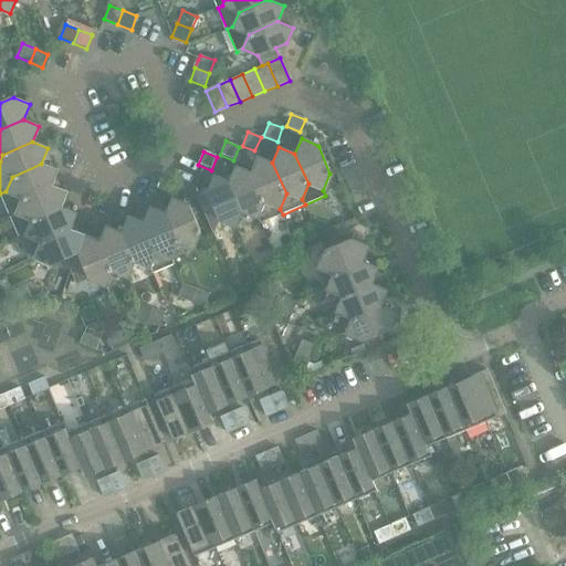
[(258,219),(260,224),(283,215),(280,209),(286,194),(272,163),(257,157),(250,173),(264,202),(258,219)]
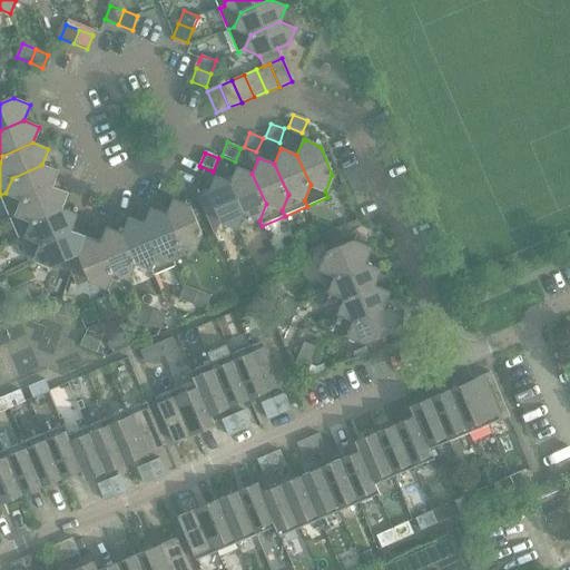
[(0,195),(10,218),(15,216),(22,199),(52,186),(58,172),(41,165),(12,178),(6,193),(0,195)]
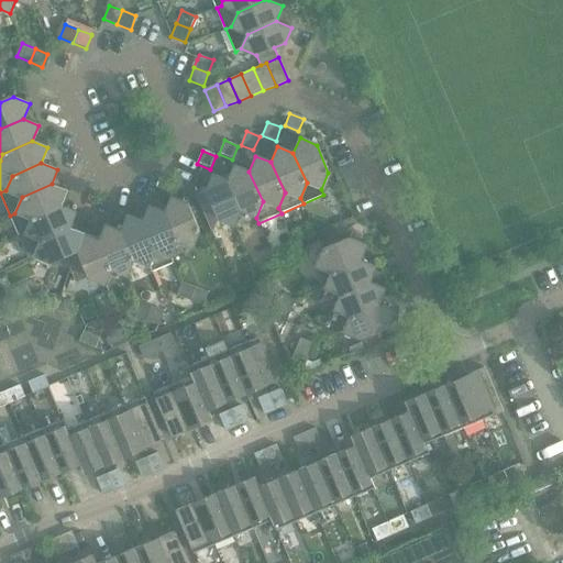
[(263,201),(249,172),(234,165),(228,180),(241,211),(256,218),(263,201)]
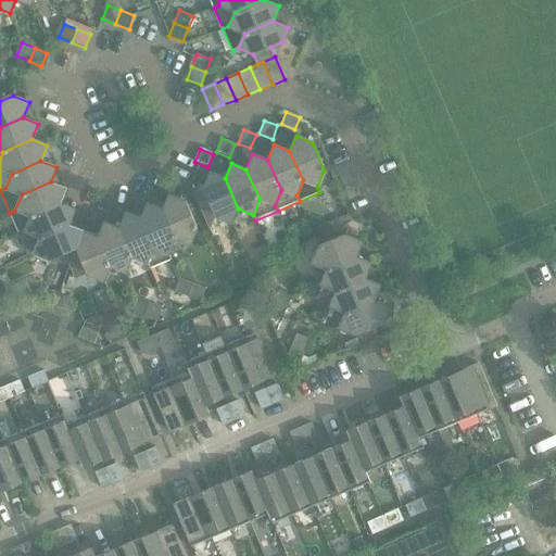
[(193,192),(210,230),(212,229),(216,217),(231,224),(238,209),(225,178),(210,173),(203,188),(193,192)]
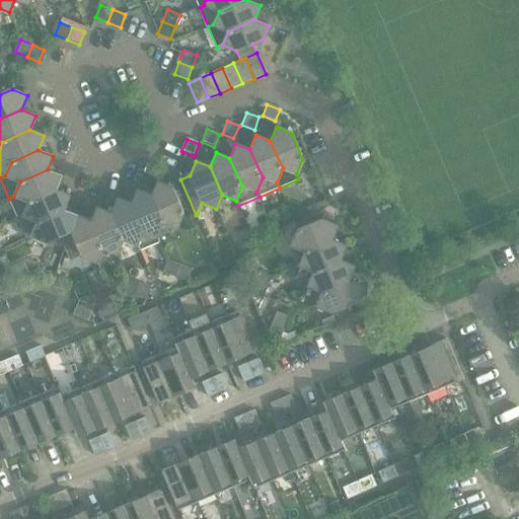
[(9,199),(17,219),(22,217),(28,202),(56,191),(62,176),(48,169),(20,181),(13,197),(9,199)]
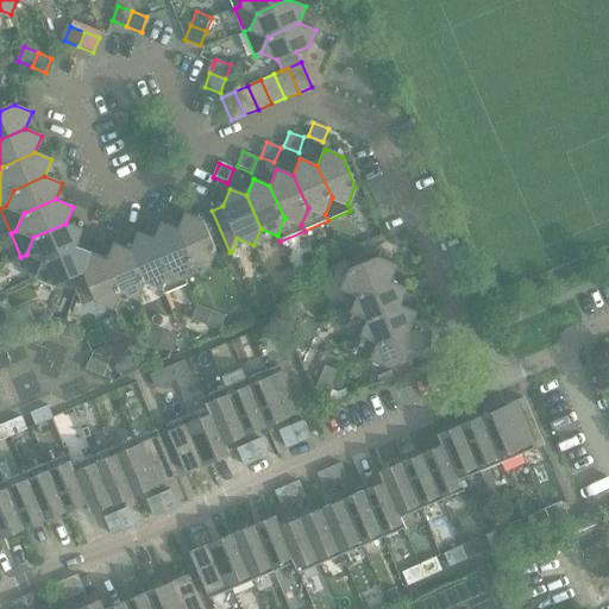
[(217,251),(203,220),(184,213),(179,231),(193,262),(209,269),(217,251)]
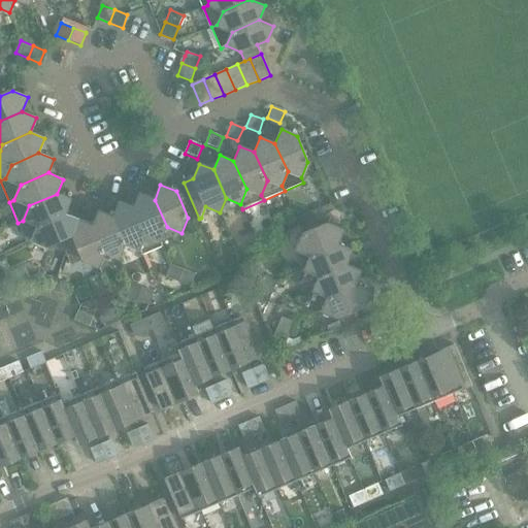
[(65,215),(72,199),(57,194),(29,205),(23,221),(37,226),(65,215)]
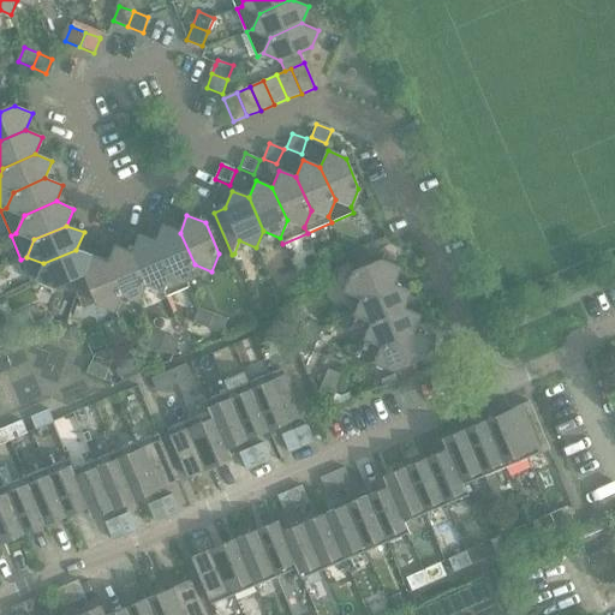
[(163,292),(166,298),(190,287),(187,281),(195,264),(180,233),(163,226),(156,243),(171,274),(163,292)]
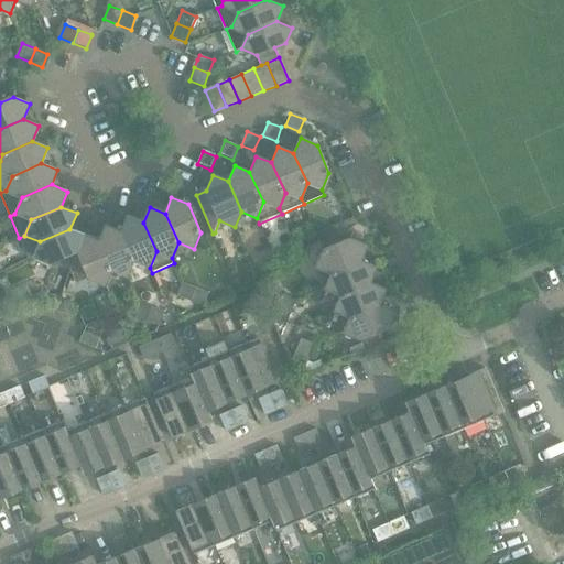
[(156,251),(143,223),(128,216),(121,230),(136,261),(150,268),(156,251)]
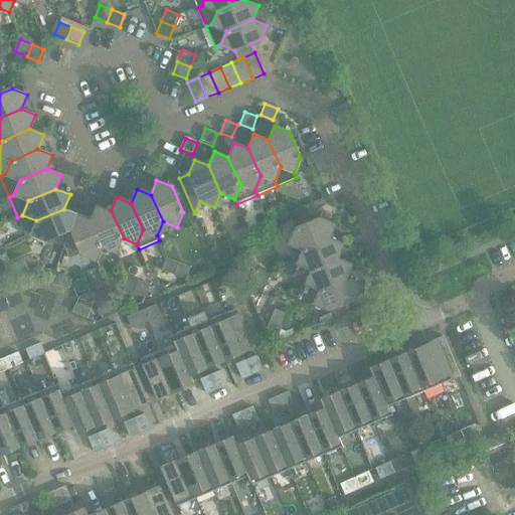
[(124,238),(111,210),(97,205),(92,219),(103,246),(117,252),(124,238)]
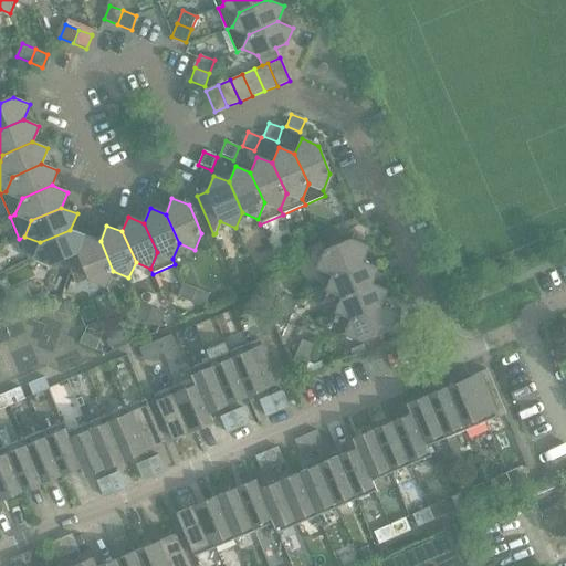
[(79,253),(85,236),(70,230),(40,242),(33,258),(51,264),(79,253)]
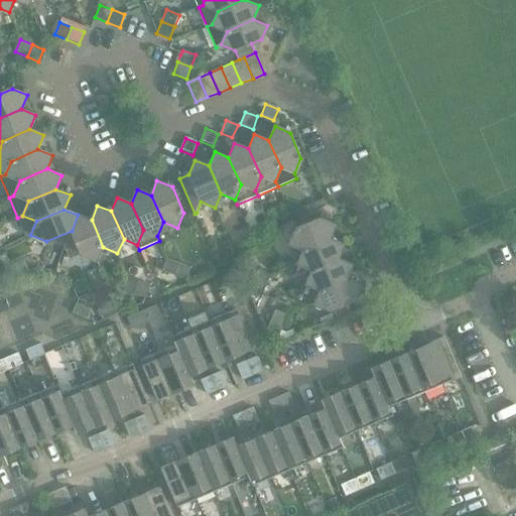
[(103,247),(92,220),(78,215),(72,231),(65,247),(70,259),(81,254),(82,256),(97,262),(103,247)]
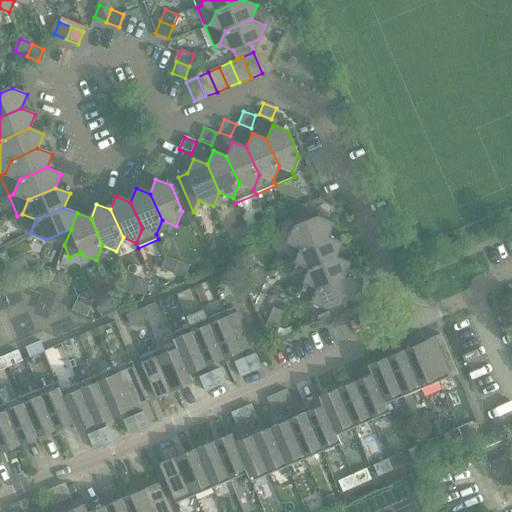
[(328,236),(333,222),(320,216),(291,228),(286,242),(300,248),(328,236)]
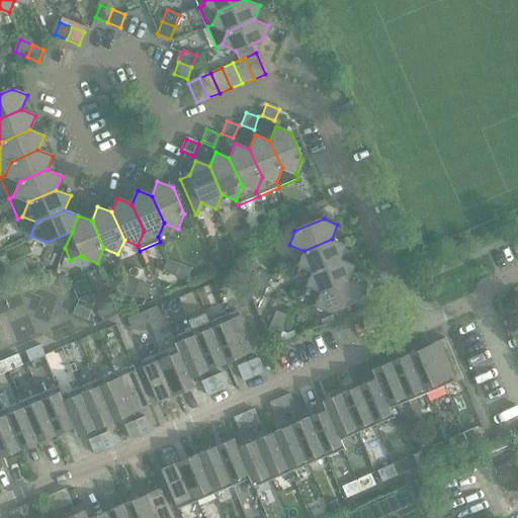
[(340,259),(346,245),(332,239),(304,251),(297,266),(312,272),(340,259)]
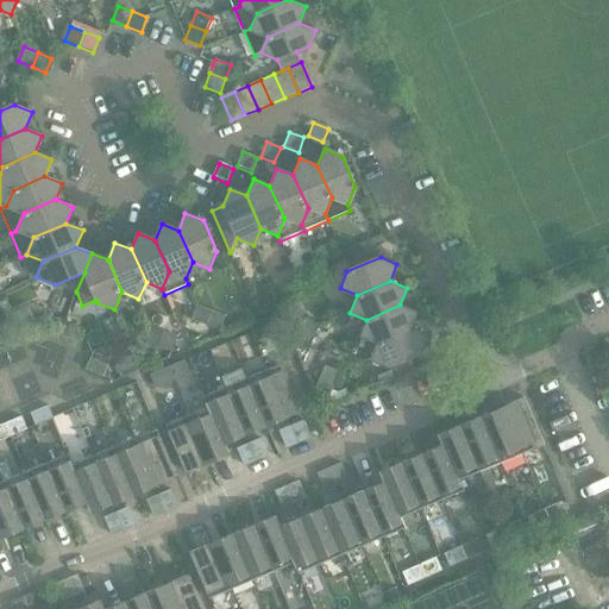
[(206,326),(212,311),(196,305),(190,320),(206,326)]
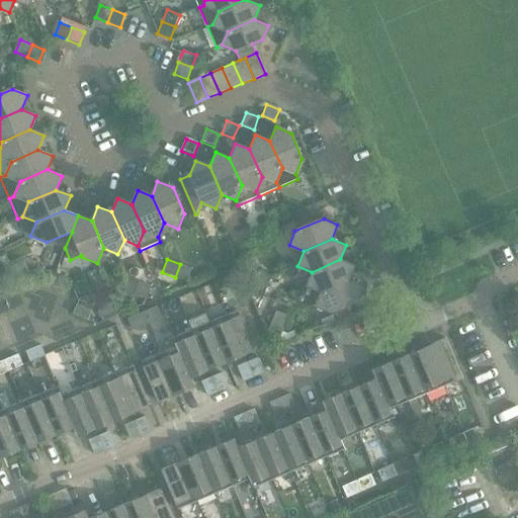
[(349,279),(355,265),(340,259),(312,272),(306,286),(321,292),(349,279)]
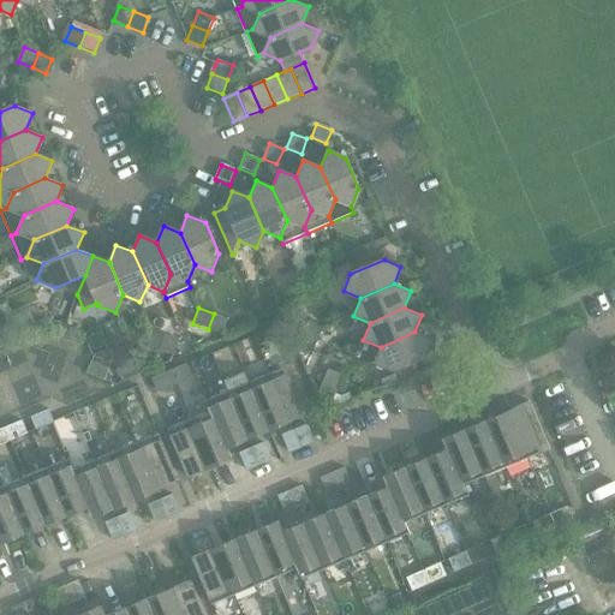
[(0,330),(6,333),(12,318),(0,312),(0,330)]
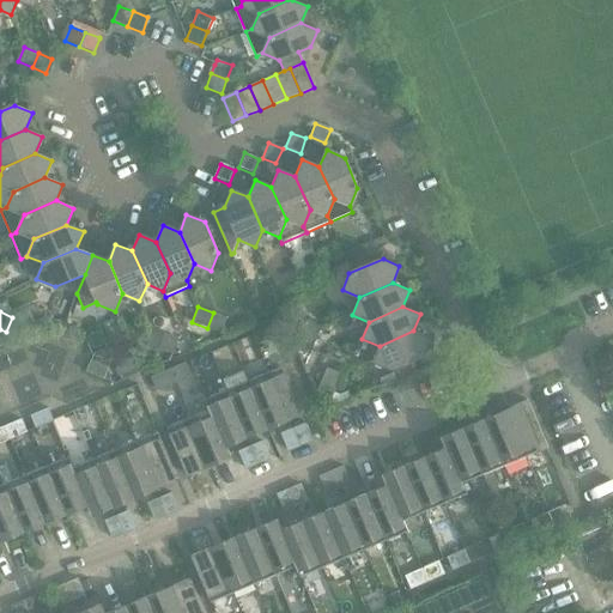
[(222,334),(228,319),(213,313),(207,328),(222,334)]
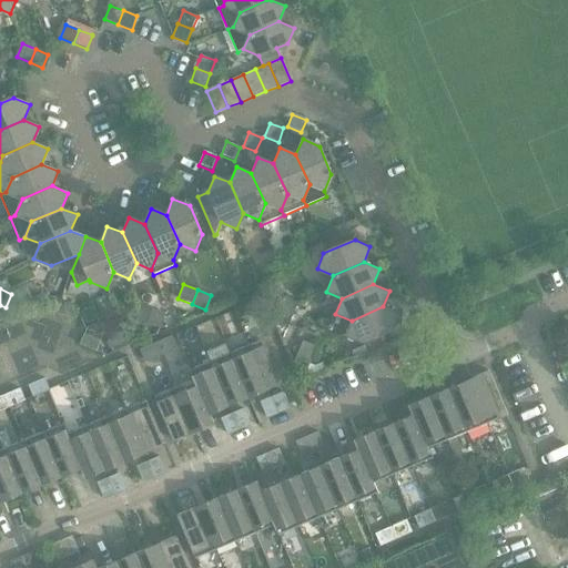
[(292,316),(297,303),(283,297),(277,311),(292,316)]
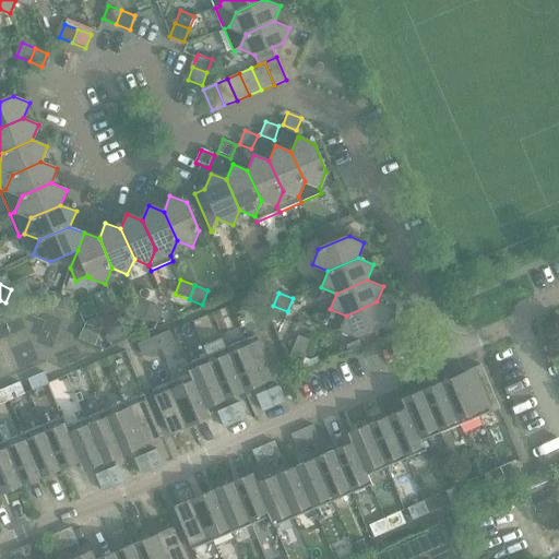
[(145,318),(150,304),(138,299),(132,312),(145,318)]
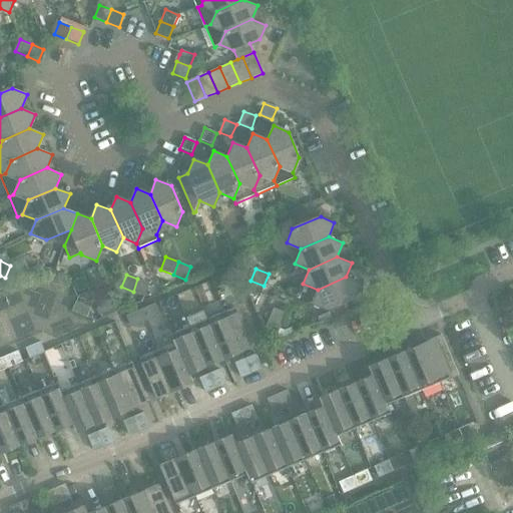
[(327,309),(354,298),(361,283),(346,277),(318,290),(312,303),(327,309)]
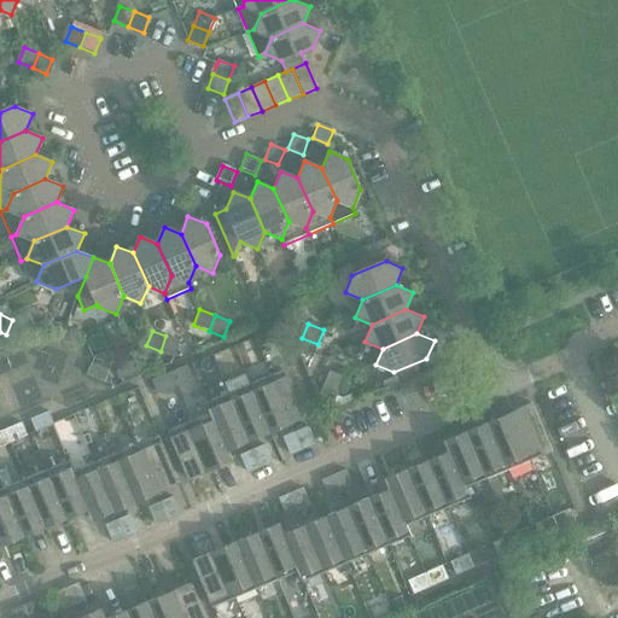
[(175,357),(181,342),(165,336),(161,351),(175,357)]
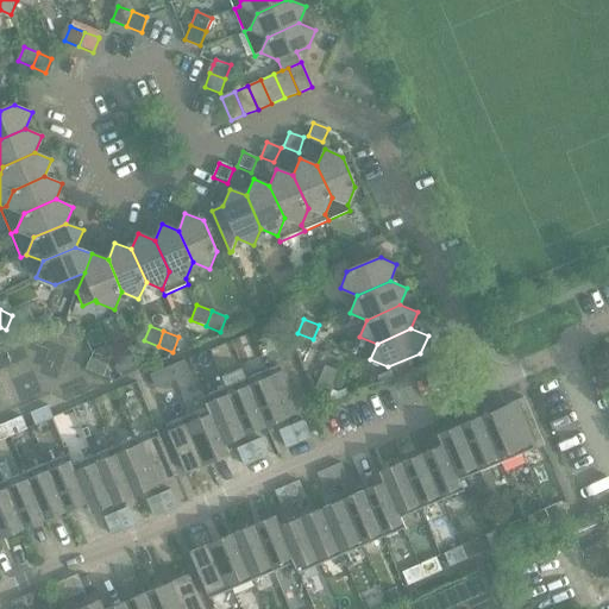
[(307,353),(313,339),(297,333),(292,347),(307,353)]
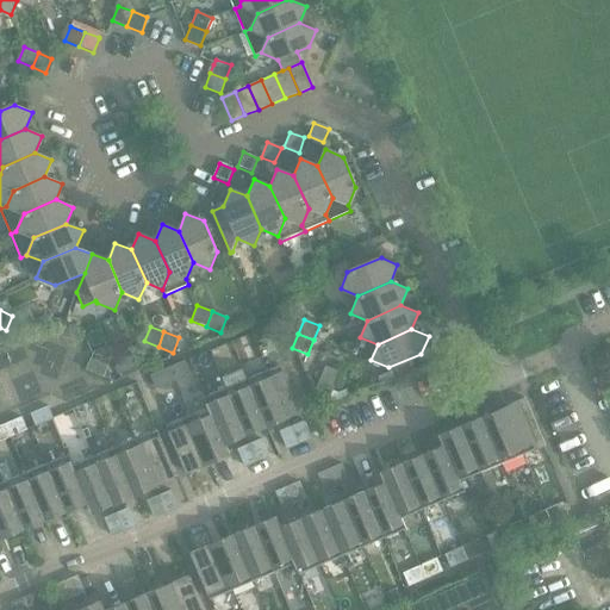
[(119,360),(116,367),(118,374),(137,365),(132,354),(119,360)]
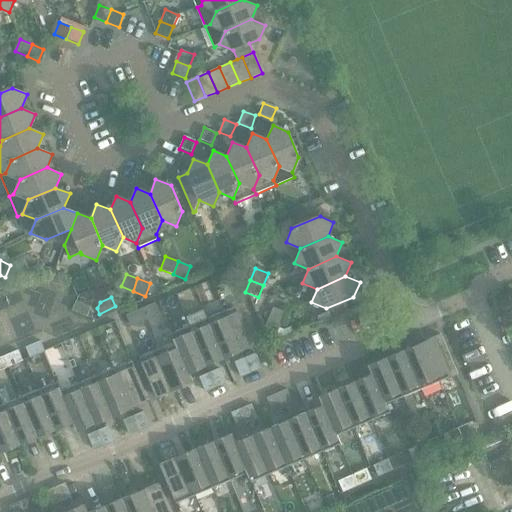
[(76,300),(72,310),(87,316),(91,306),(76,300)]
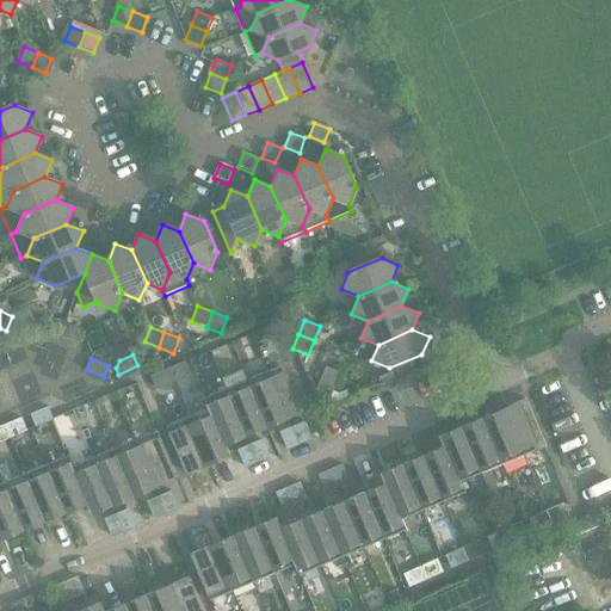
[(310,411),(289,362),(267,371),(289,420),(310,411)]
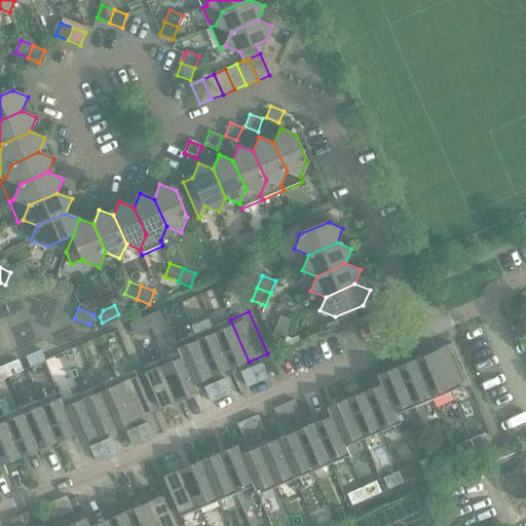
[(164,324),(159,312),(144,318),(149,330),(164,324)]
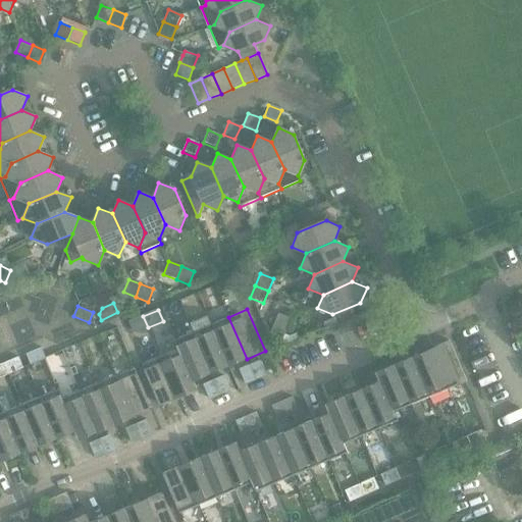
[(285,331),(291,319),(278,313),(272,326),(285,331)]
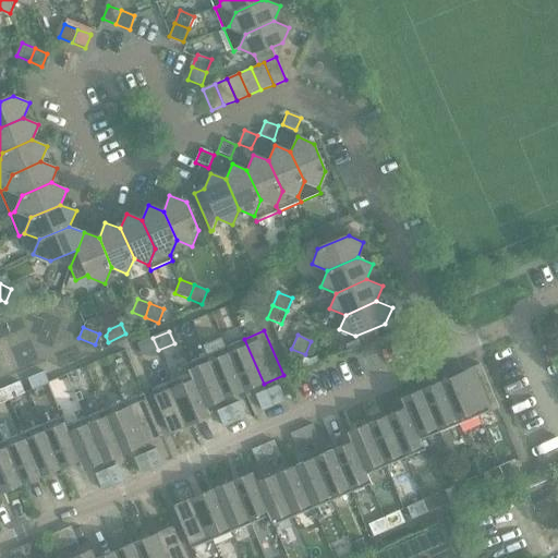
[(158,350),(153,338),(137,344),(142,356),(158,350)]
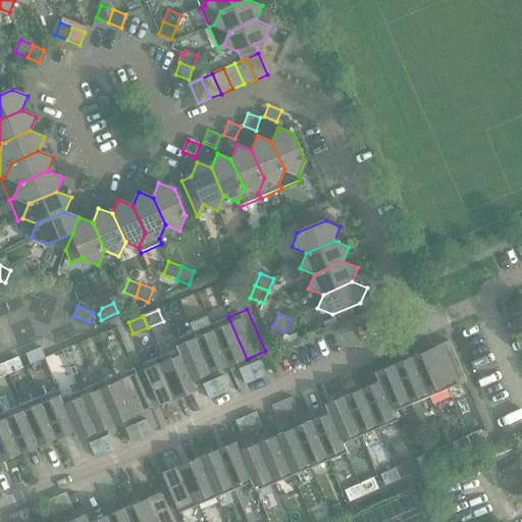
[(247,359),(228,317),(211,325),(228,366),(247,359)]
